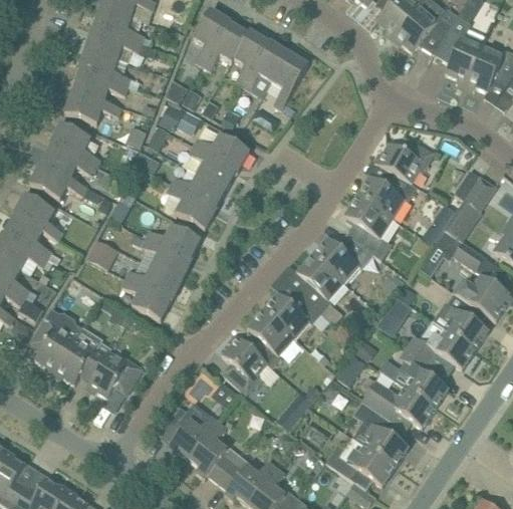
[(99,0),(97,6),(131,16),(135,4),(152,10),(155,1),(152,0),(99,0)]
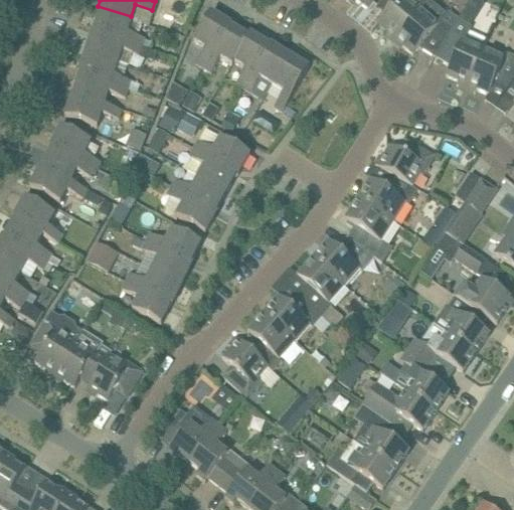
[(376,22),(394,37),(425,0),(377,0),(374,4),(384,12),(376,22)]
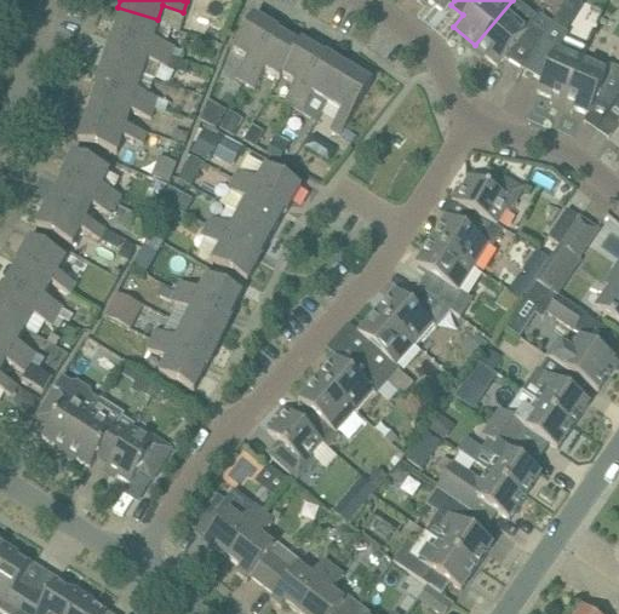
[(513,0),(475,45),(497,63),(504,53),(523,66),(551,18),(538,10),(536,12),(522,0),(513,0)]
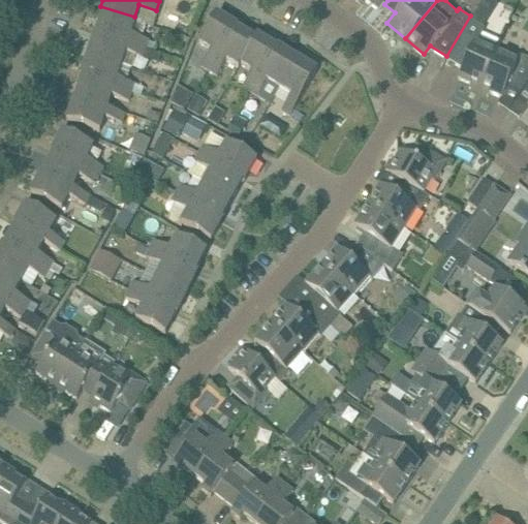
[(101,8),(96,29),(145,44),(148,36),(130,31),(134,17),(100,6),(100,7),(101,8)]
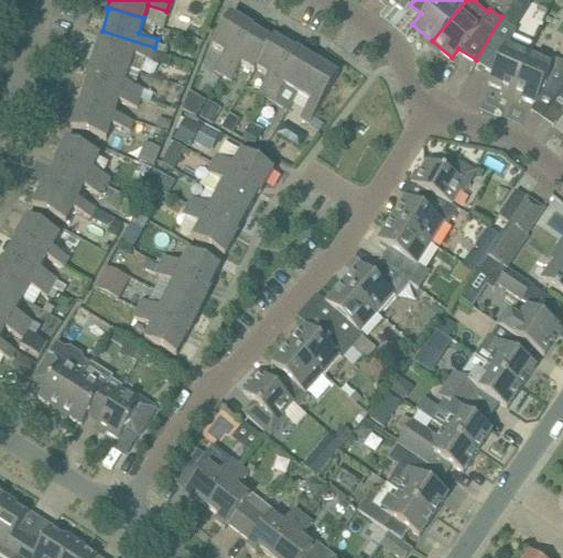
[(223,72),(250,24),(246,22),(247,21),(230,10),(210,42),(224,50),(214,67),(223,72)]
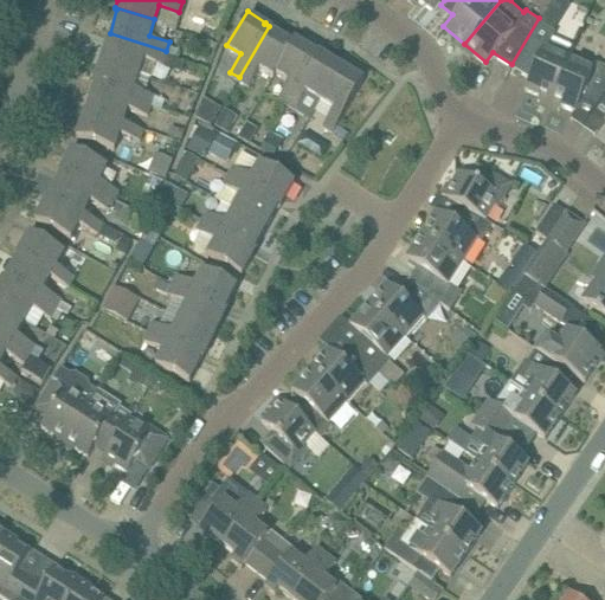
[(554,28),(539,18),(512,64),(528,75),(523,85),(549,97),(568,53),(570,50),(548,40),(554,28)]
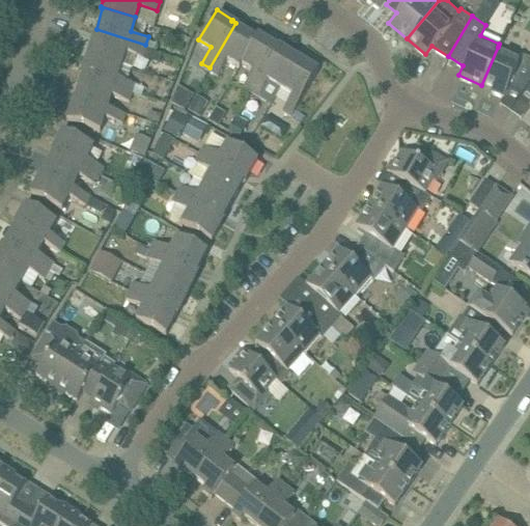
[(235,23),(210,67),(217,73),(227,57),(239,64),(241,61),(257,32),(255,35),(235,23)]
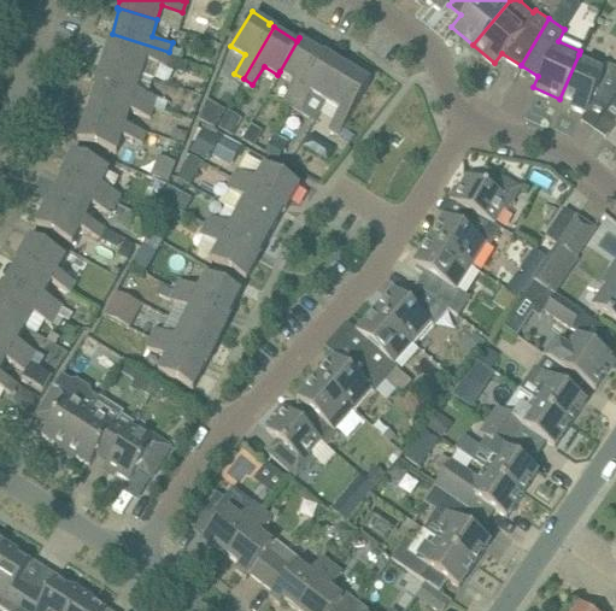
[(107,39),(101,59),(140,71),(145,57),(165,63),(169,53),(169,52),(112,34),(110,40),(107,39)]
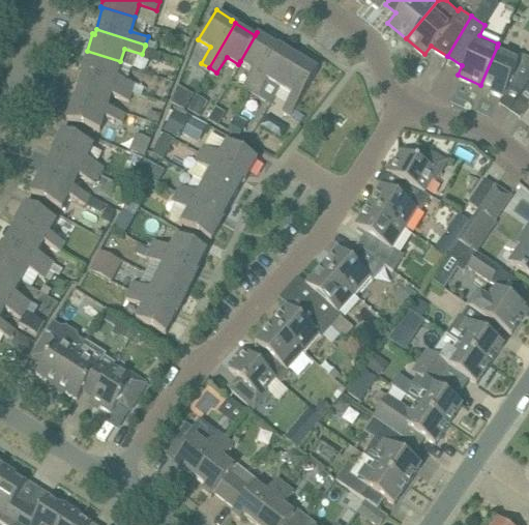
[(242,84),(251,89),(276,45),(257,32),(240,61),(252,67),(242,84)]
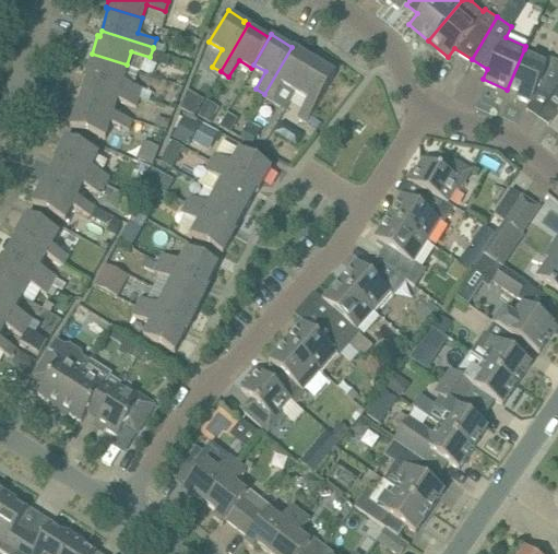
[(292,47),(264,94),(285,106),(295,91),(313,58),(297,48),(296,49),(292,47)]
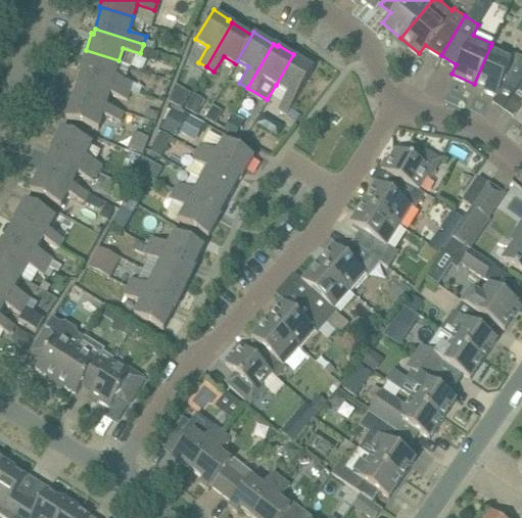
[(143,45),(140,53),(156,58),(158,50),(151,47),(143,45)]
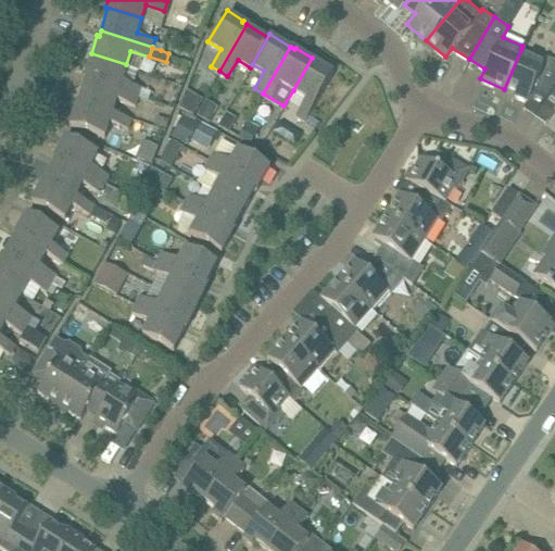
[(521,49),(504,89),(527,99),(532,87),(546,94),(553,84),(554,79),(554,58),(546,54),(544,59),(521,49)]
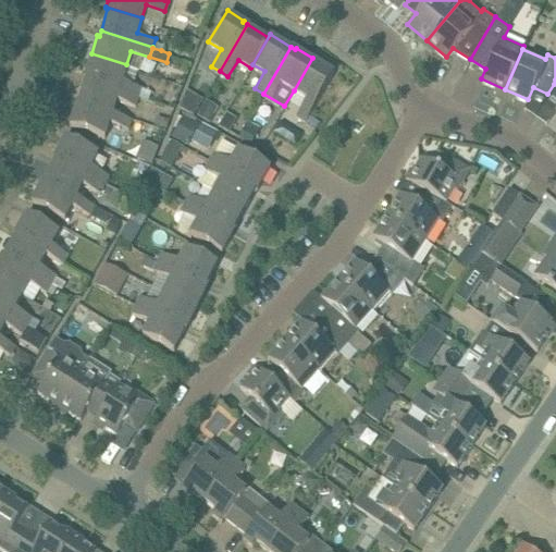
[(126,64),(91,53),(86,72),(87,72),(86,77),(137,94),(140,84),(132,82),(136,69),(126,65),(126,64)]
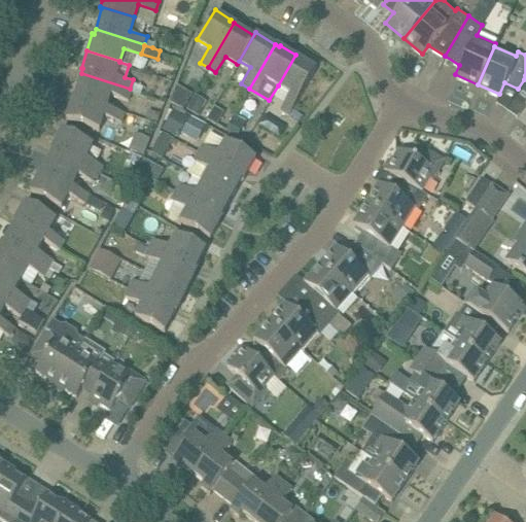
[(311,64),(295,55),(278,85),(288,93),(279,107),(288,112),(315,68),(310,65),(311,64)]
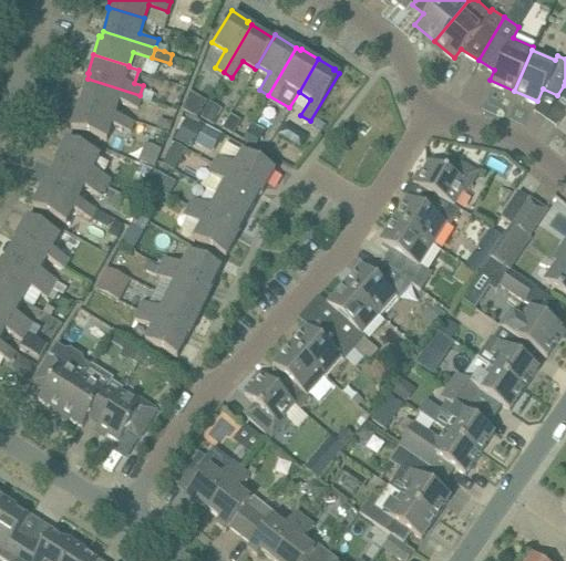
[(140,95),(88,79),(80,102),(133,118),(133,117),(114,112),(119,99),(137,104),(140,95)]
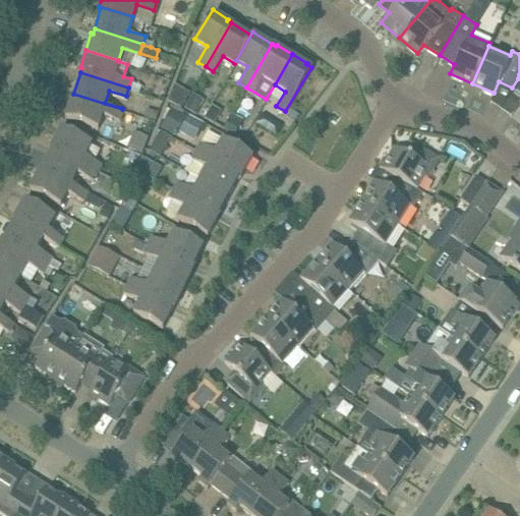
[(176,80),(169,97),(197,110),(206,94),(176,80)]
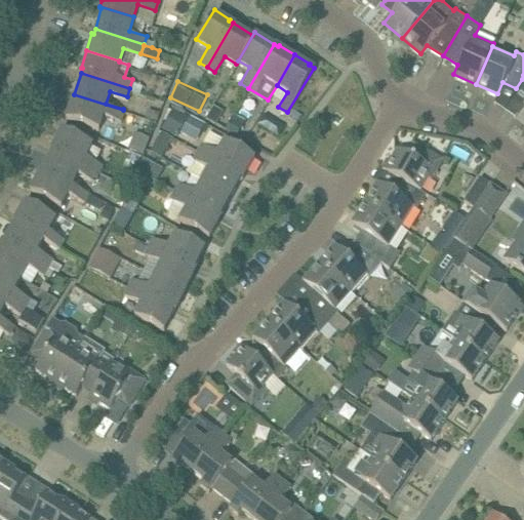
[(120,119),(123,110),(74,94),(73,98),(71,98),(65,116),(98,126),(103,113),(120,119)]
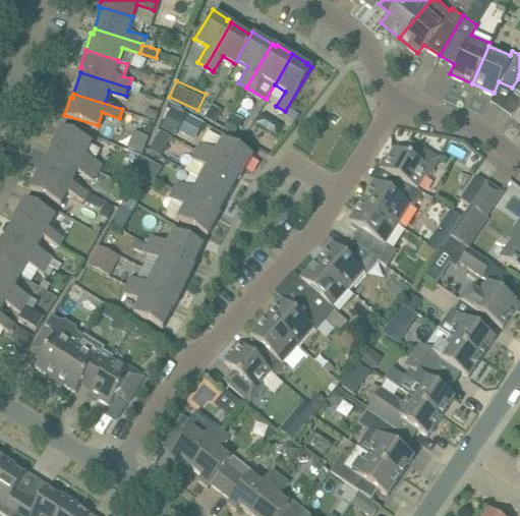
[(52,147),(97,169),(101,161),(84,153),(91,140),(60,125),(52,141),(54,142),(52,147)]
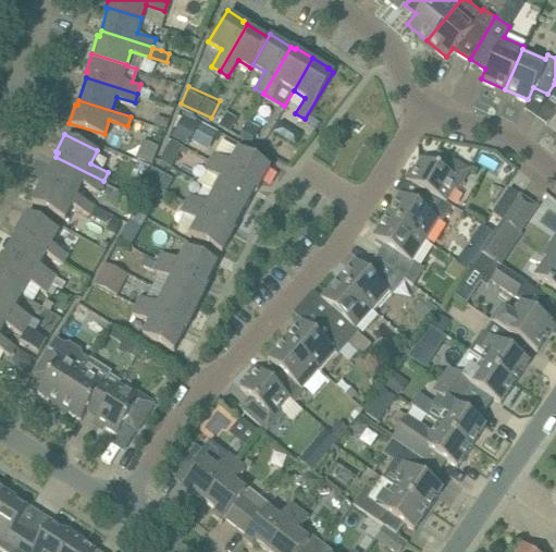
[(158,144),(143,137),(136,154),(151,160),(158,144)]
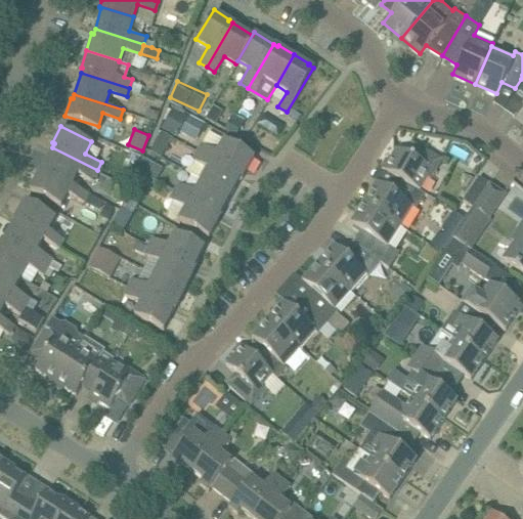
[(201,140),(197,147),(241,173),(243,169),(245,170),(254,154),(223,137),(208,129),(202,141),(201,140)]
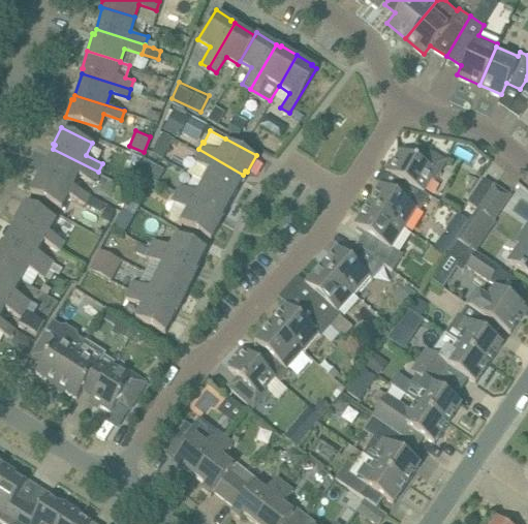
[(387,168),(398,175),(421,188),(428,175),(434,178),(445,157),(416,142),(410,153),(399,148),(387,168)]
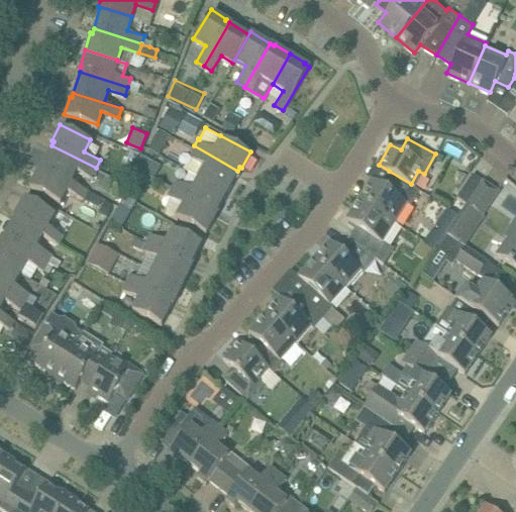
[(92,176),(96,168),(52,145),(40,166),(70,180),(76,168),(92,176)]
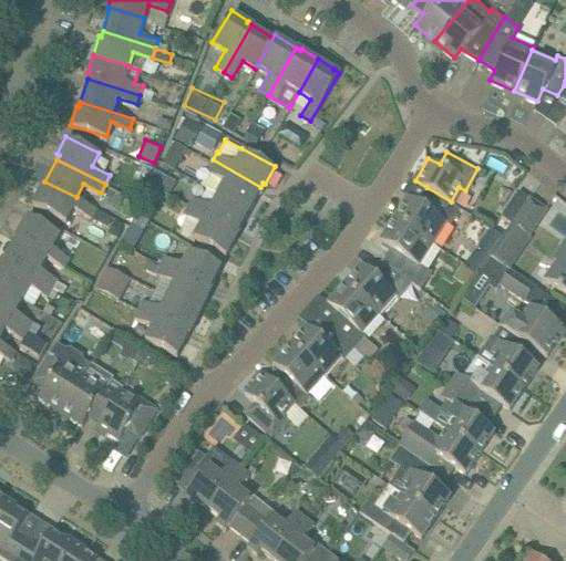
[(225,178),(217,191),(248,209),(260,187),(213,159),(207,169),(225,178)]
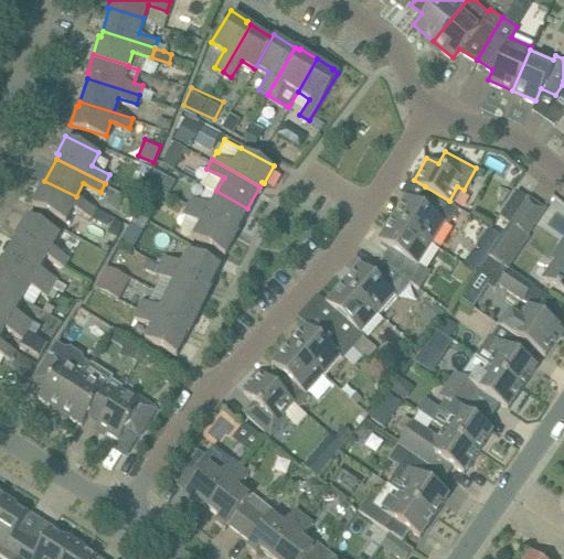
[(152,168),(147,178),(157,183),(162,172),(152,168)]
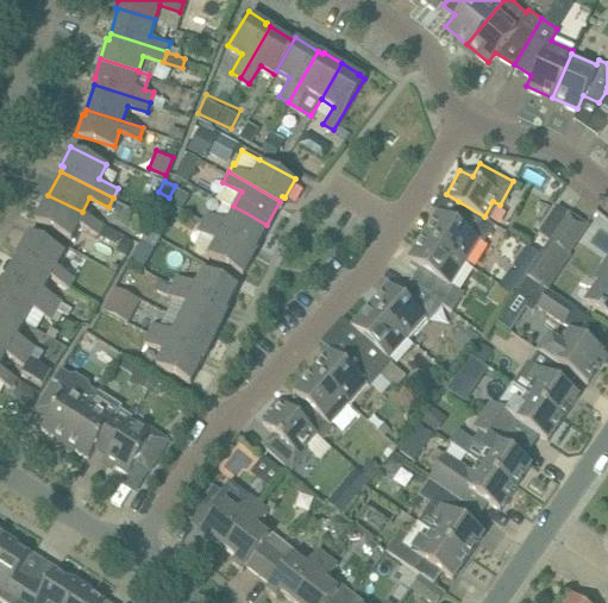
[(101,221),(82,212),(48,195),(45,200),(44,199),(35,218),(89,245),(98,228),(101,221)]
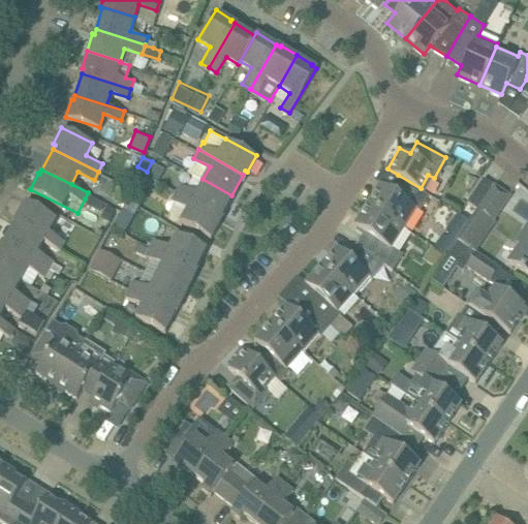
[(180,182),(175,190),(220,215),(231,195),(203,179),(193,173),(186,185),(180,182)]
